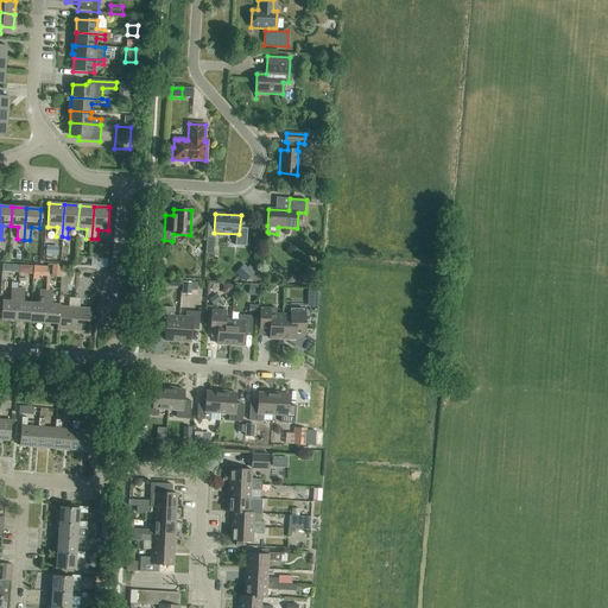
[(58,257),(58,247),(46,246),(45,255),(58,257)]
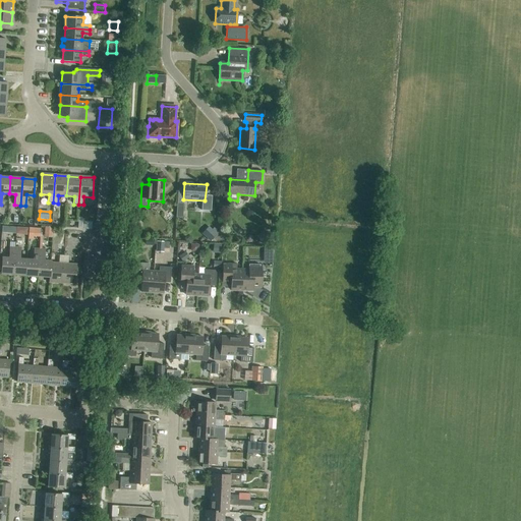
[(52,238),(52,228),(44,227),(44,237),(52,238)]
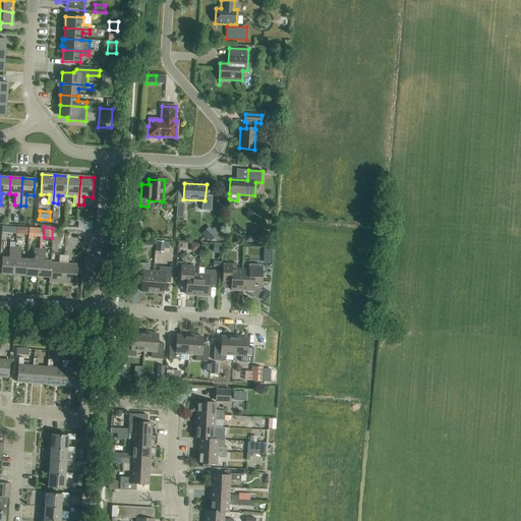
[(219,233),(214,228),(212,230),(209,227),(201,234),(210,242),(219,233)]
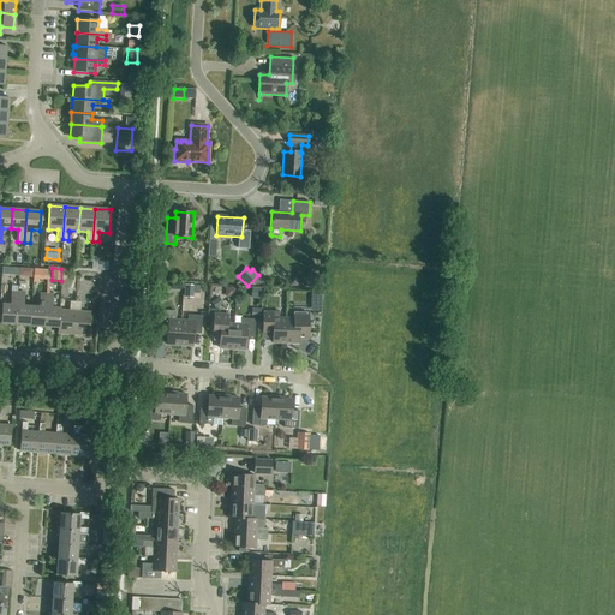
[(34,269),(34,276),(42,278),(42,281),(47,281),(47,270),(34,269)]
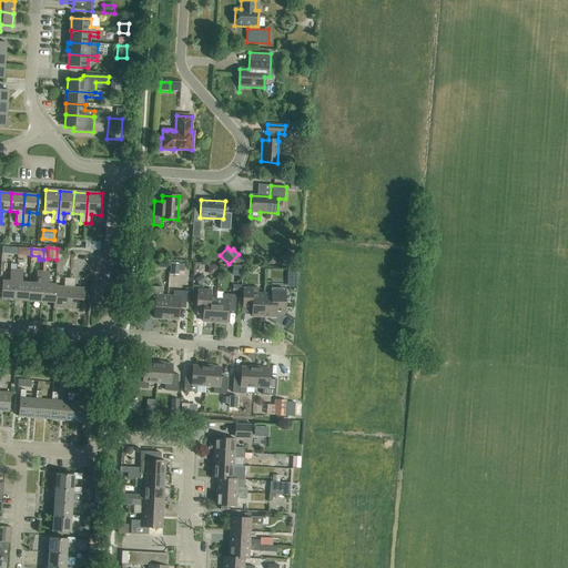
[(144,249),(143,259),(150,260),(150,256),(152,257),(153,249),(144,249)]
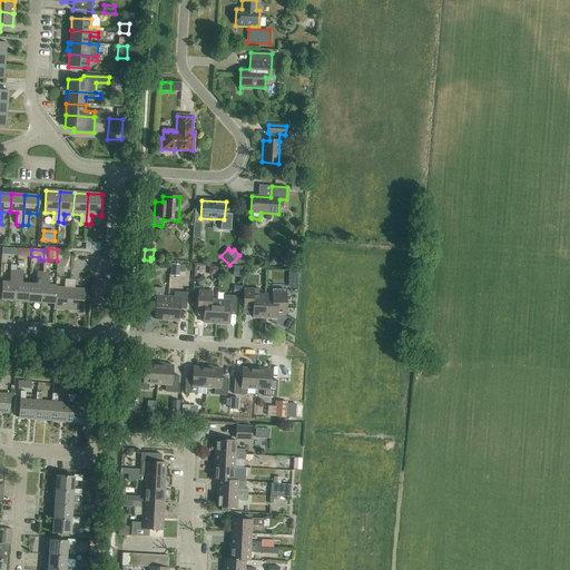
[(76,255),(76,265),(89,266),(90,256),(76,255)]
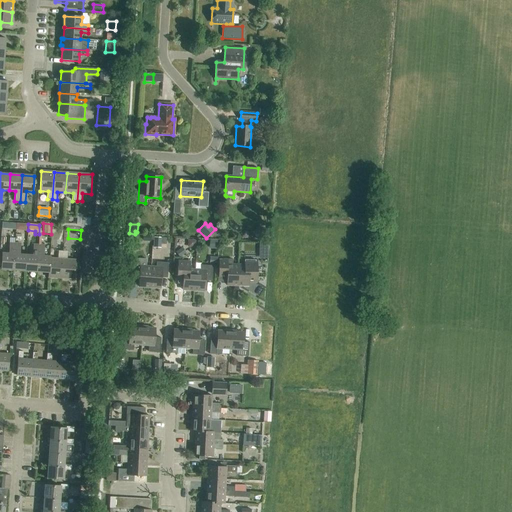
[(257,240),(263,237),(258,229),(252,232),(257,240)]
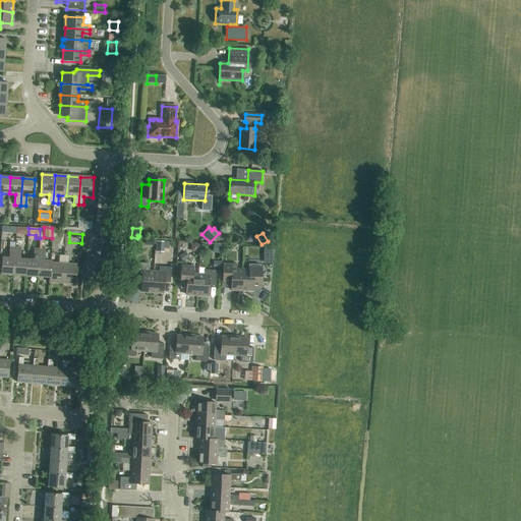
[(156,241),(156,252),(163,252),(164,242),(156,241)]
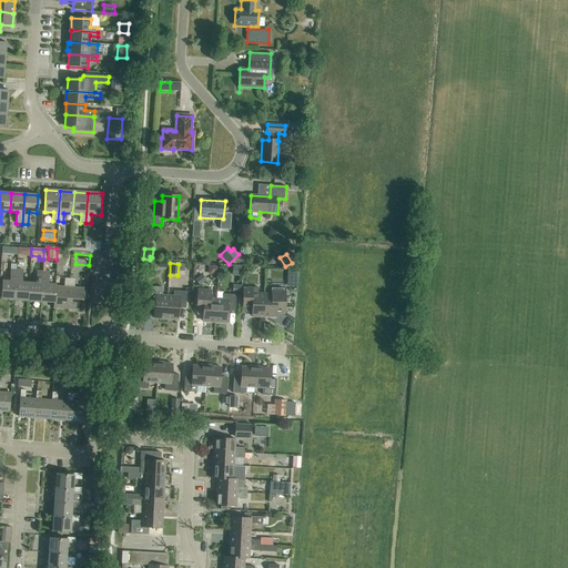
[(216,266),(208,266),(208,275),(216,275),(216,266)]
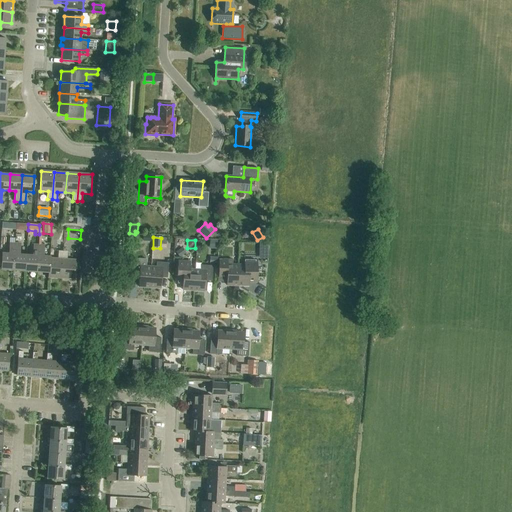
[(13,270),(15,243),(9,243),(8,254),(2,253),(1,269),(13,270)]
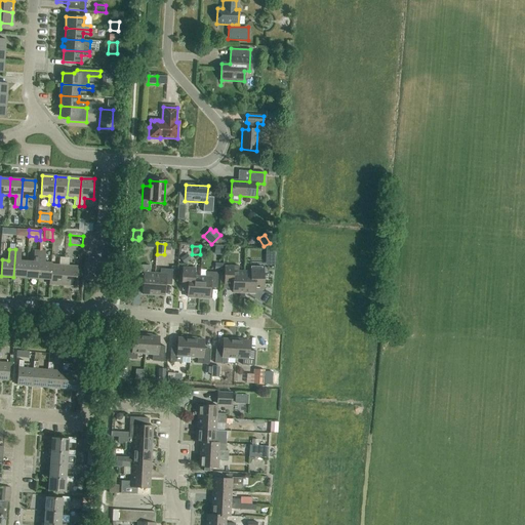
[(21,250),(15,249),(13,277),(26,278),(27,261),(19,261),(21,250)]
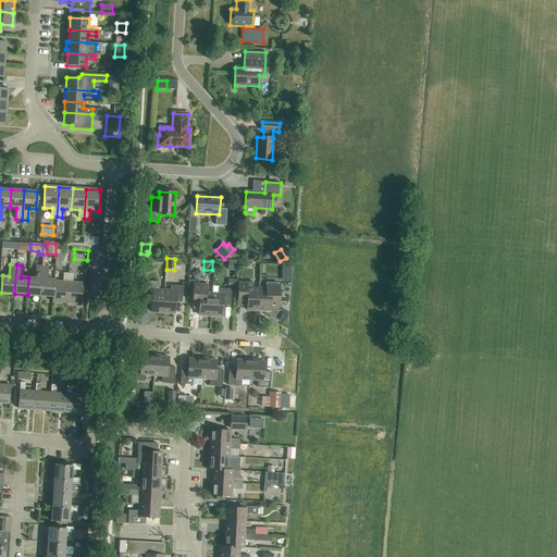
[(28,277),(27,295),(40,296),(41,267),(36,267),(35,279),(28,277)]
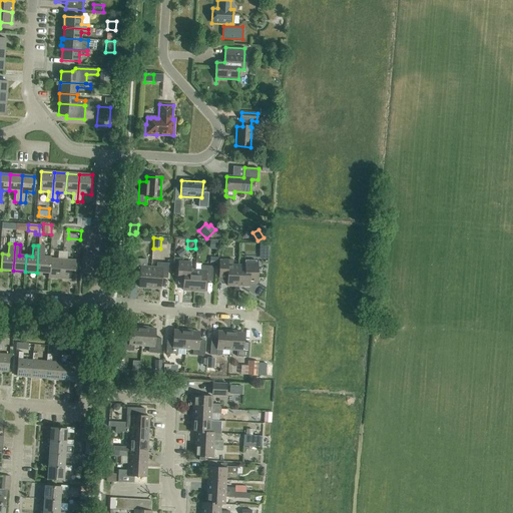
[(37,273),(48,274),(49,259),(50,259),(50,258),(43,257),(44,245),(38,245),(37,273)]
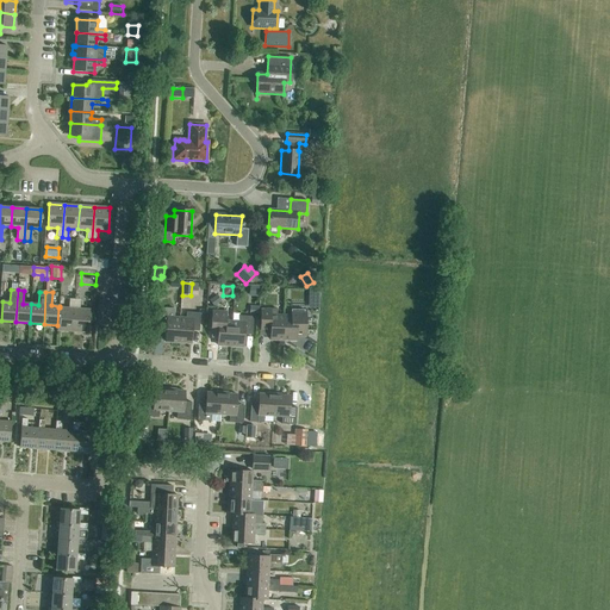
[(57,325),(57,331),(73,332),(75,299),(69,299),(68,309),(60,307),(58,307),(57,325)]
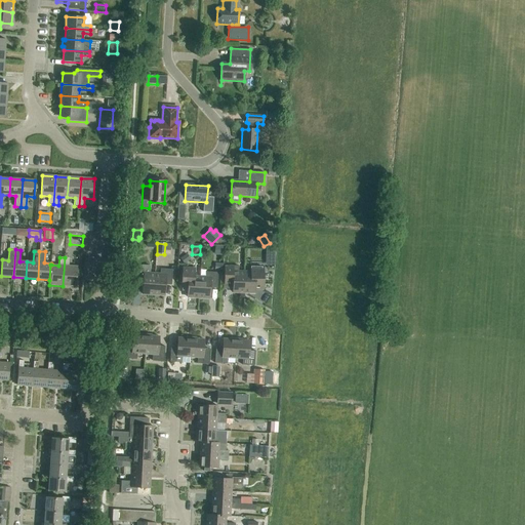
[(65,257),(63,286),(75,287),(77,267),(69,267),(69,258),(65,257)]
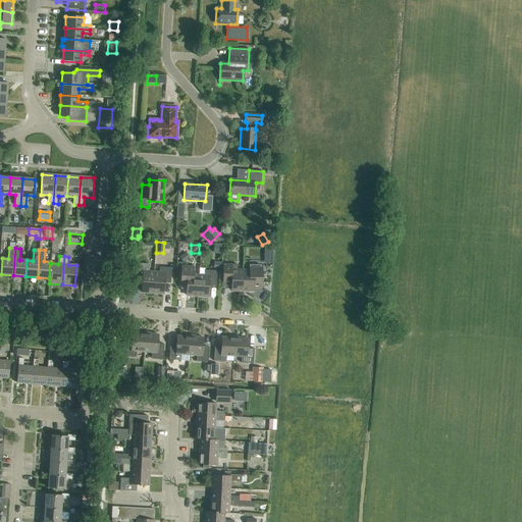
[(153,272),(149,272),(150,265),(135,264),(134,281),(137,281),(142,282),(141,293),(152,293),(153,272)]
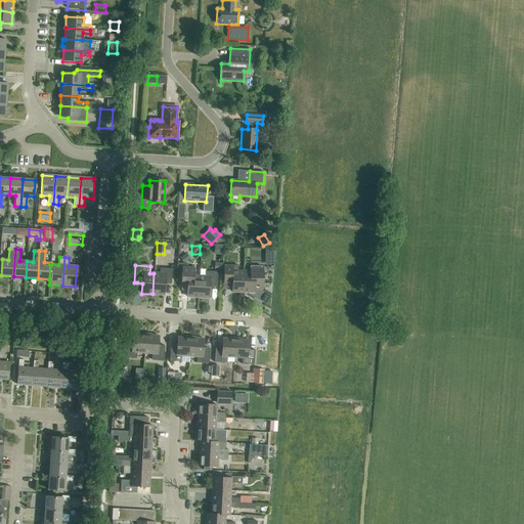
[(243,293),(244,271),(237,271),(237,266),(223,265),(223,285),(231,286),(231,292),(243,293)]
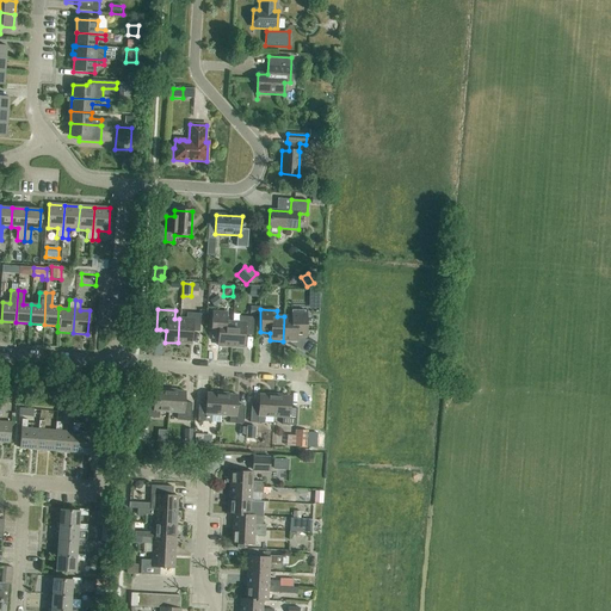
[(307,312),(304,312),(304,310),(291,310),(291,316),(284,316),(283,341),(296,341),(297,338),(306,338),(307,312)]
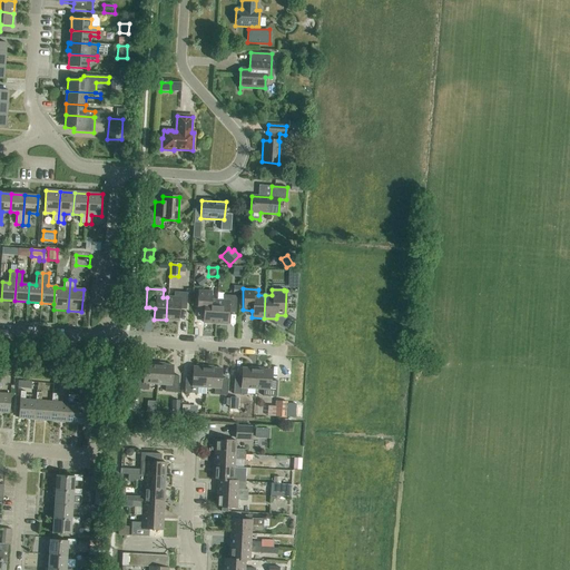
[(212,292),(198,291),(197,311),(204,311),(203,323),(215,324),(217,301),(210,301),(212,292)]
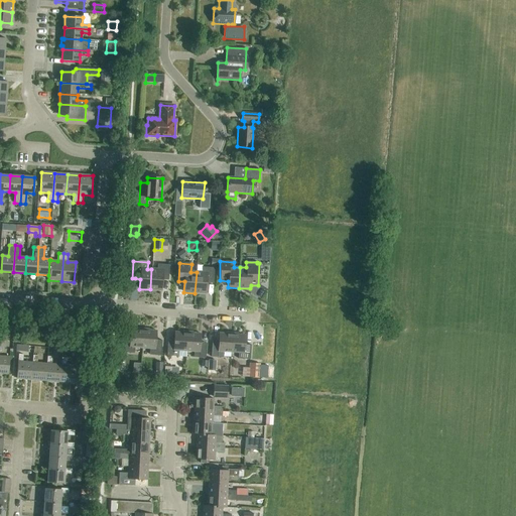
[(151,269),(150,289),(161,290),(162,280),(168,280),(169,265),(157,264),(157,270),(151,269)]
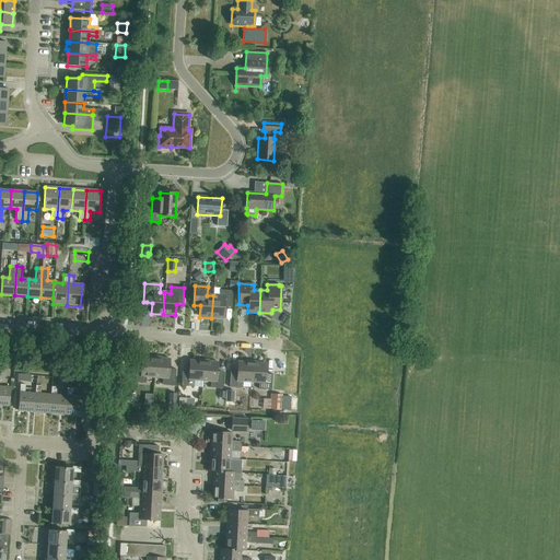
[(220,296),(213,295),(211,318),(223,318),(224,307),(232,307),(233,291),(220,290),(220,296)]
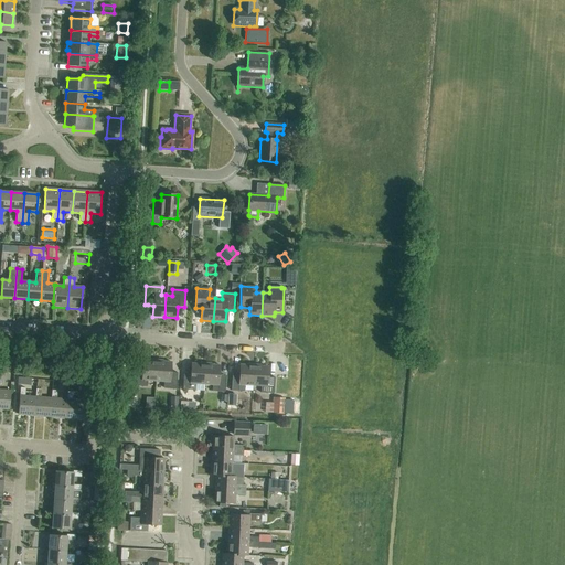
[(156,381),(157,361),(142,361),(142,371),(135,370),(134,386),(147,387),(147,381),(156,381)]
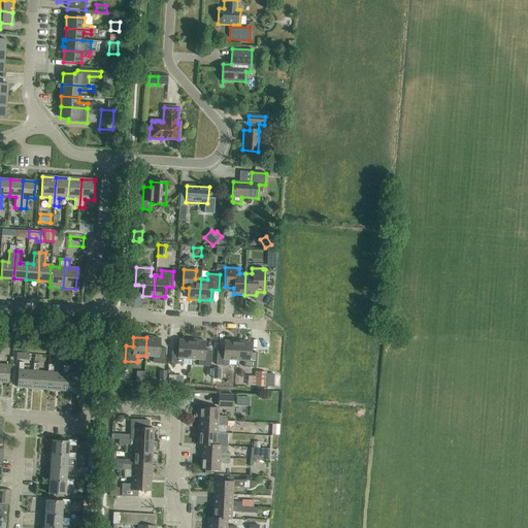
[(160,338),(146,337),(145,356),(153,357),(153,363),(165,364),(166,349),(159,349),(160,338)]
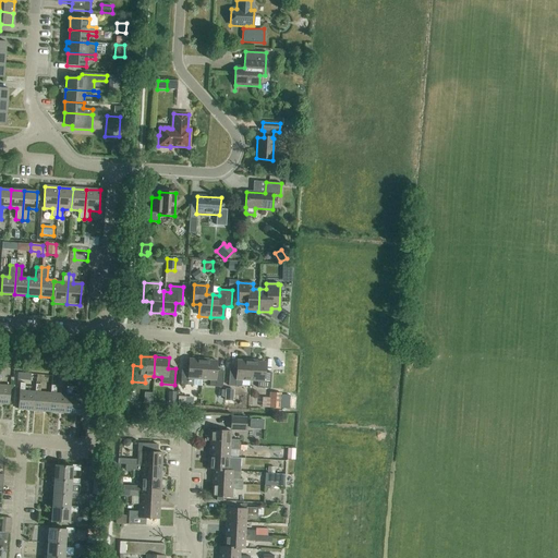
[(202,379),(203,360),(189,360),(187,370),(181,368),(180,385),(193,386),(193,379),(202,379)]
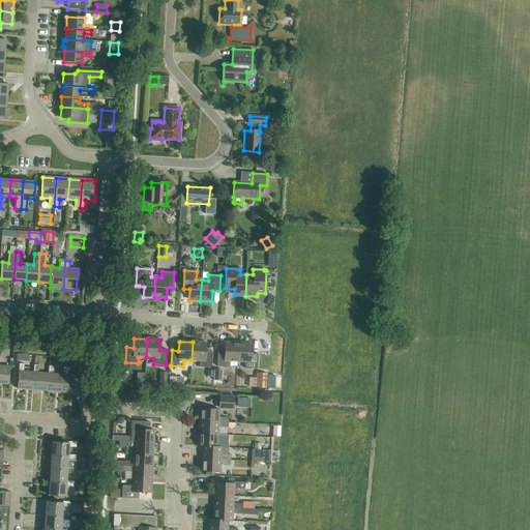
[(193,342),(192,360),(199,361),(199,367),(211,369),(212,353),(205,353),(206,343),(193,342)]
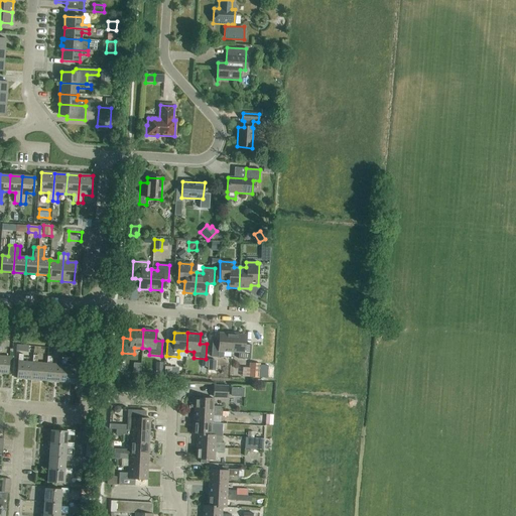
[(231,352),(232,335),(219,334),(218,343),(212,343),(211,357),(223,358),(223,352),(231,352)]
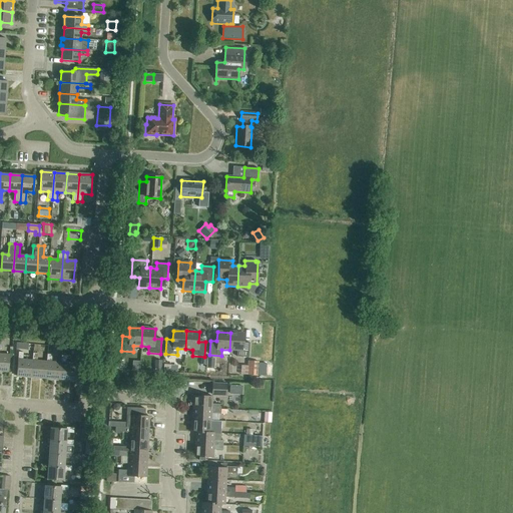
[(243,334),(230,333),(229,350),(237,351),(236,357),(248,358),(249,343),(242,343),(243,334)]
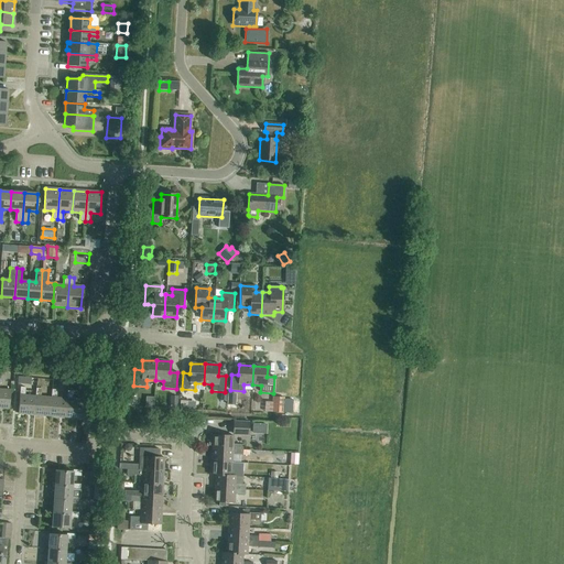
[(35,397),(24,396),(25,388),(20,388),(18,414),(34,415),(35,397)]
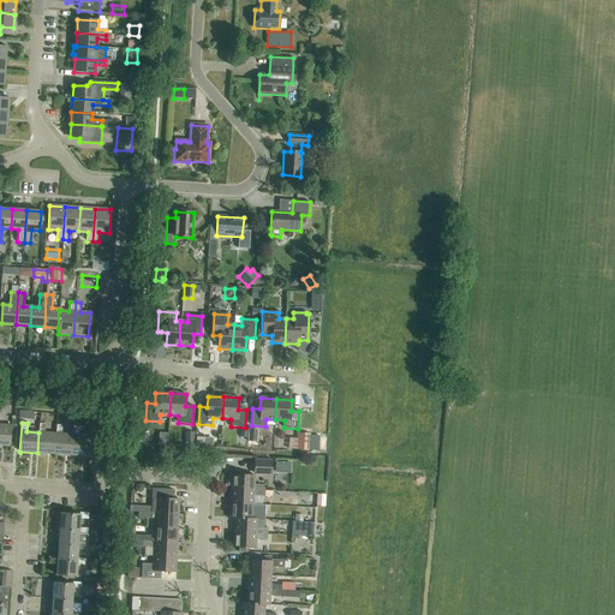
[(0,445),(10,446),(11,425),(0,424),(0,445)]
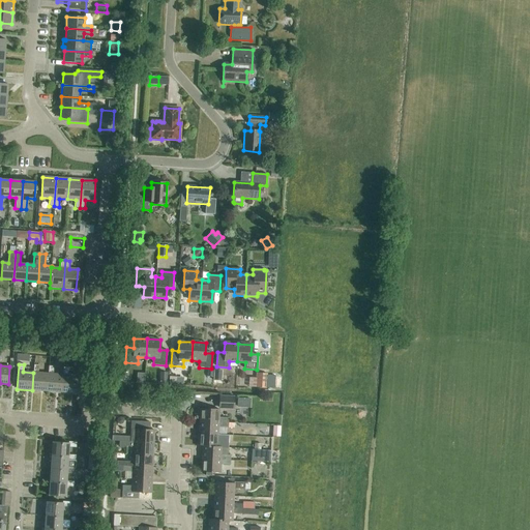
[(34,365),(33,373),(32,390),(48,391),(49,374),(48,374),(38,373),(38,365),(34,365)]
